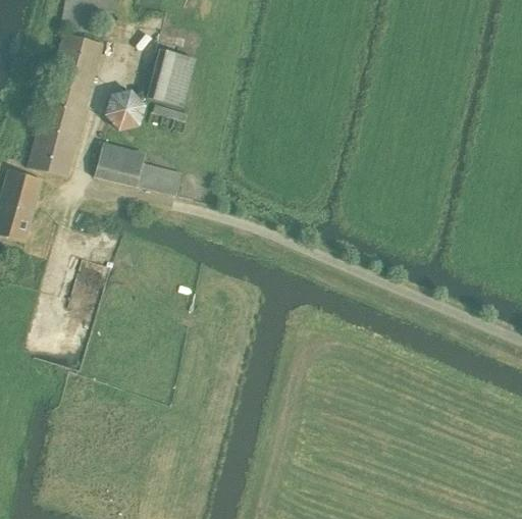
[(67,176),(103,43),(63,33),(28,166),(67,176)]
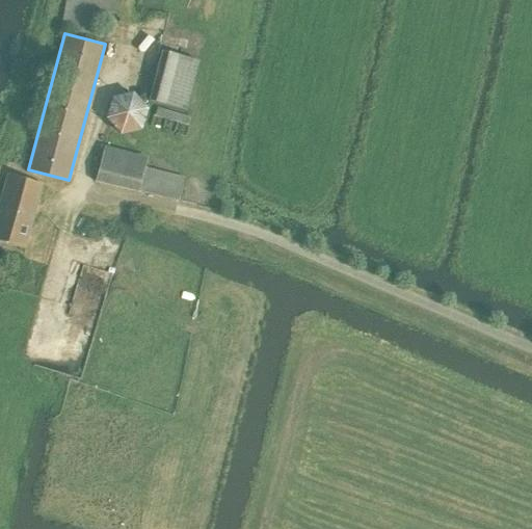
[(186,107),(198,60),(163,51),(151,98),(186,107)]
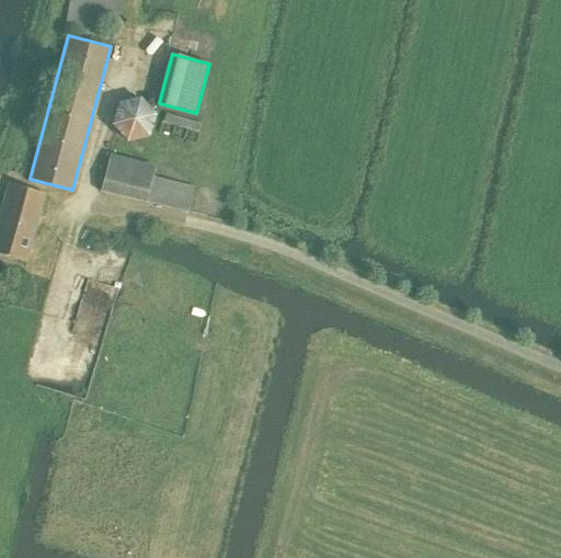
[(127,139),(150,134),(156,113),(141,95),(118,101),(113,123),(127,139)]
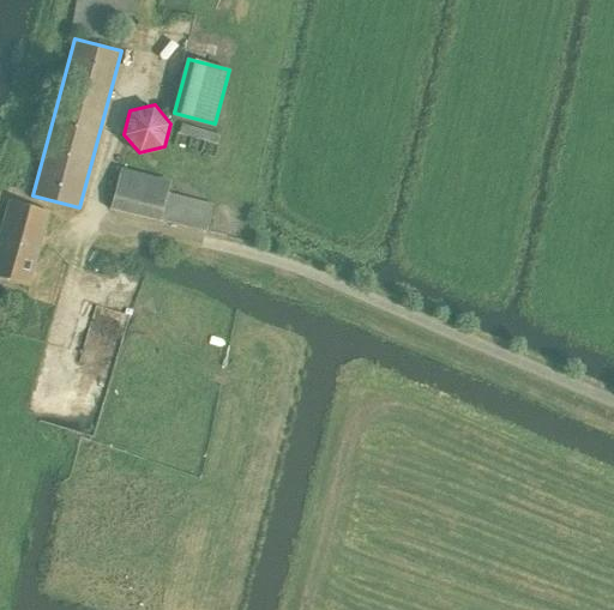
[(206,231),(215,203),(168,191),(169,185),(120,171),(110,206),(206,231)]
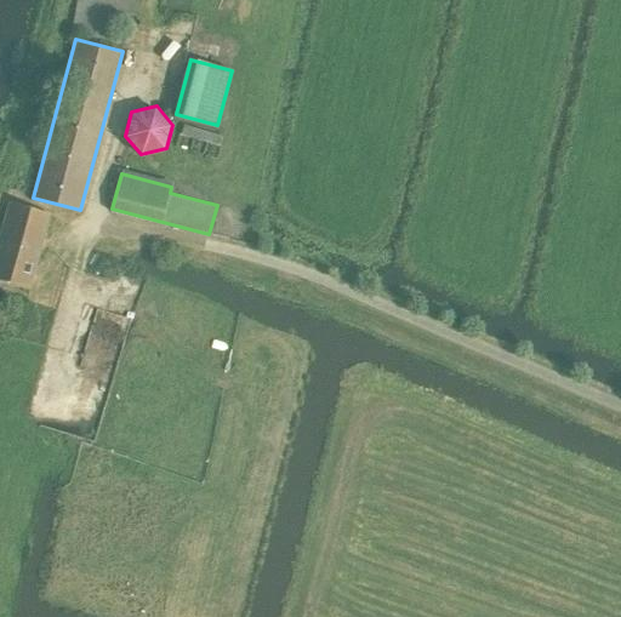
[(0,279),(30,287),(51,213),(9,201),(0,233),(0,279)]
